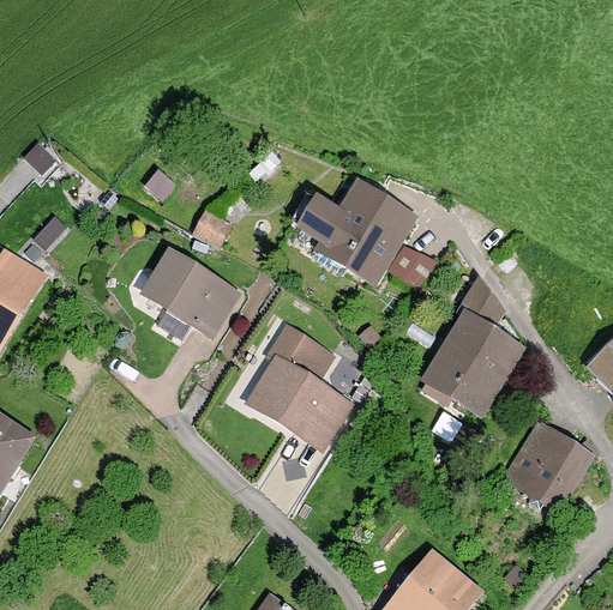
[(378,288),(419,216),(359,182),(344,207),(316,191),(295,228),(324,245),(318,253),(378,288)]
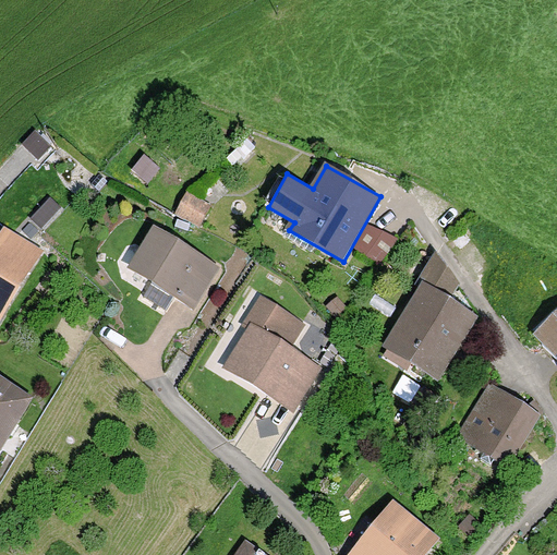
[(178,215),(203,227),(214,208),(192,193),(178,215)]
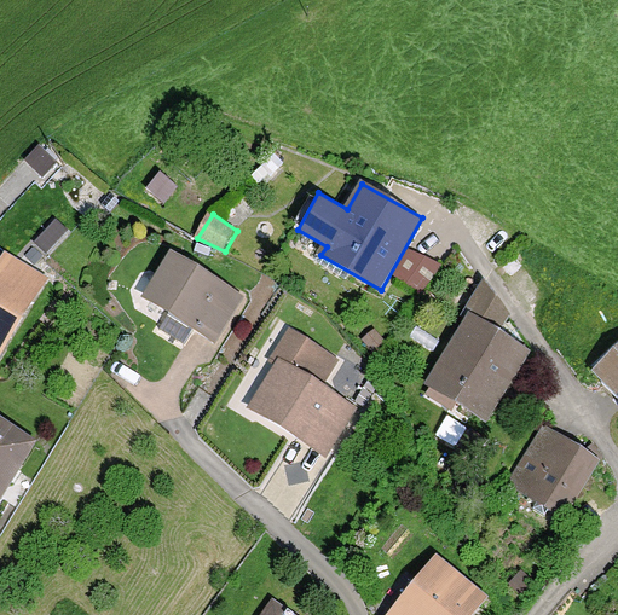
[(168,248),(139,293),(219,344),(248,300),(168,248)]
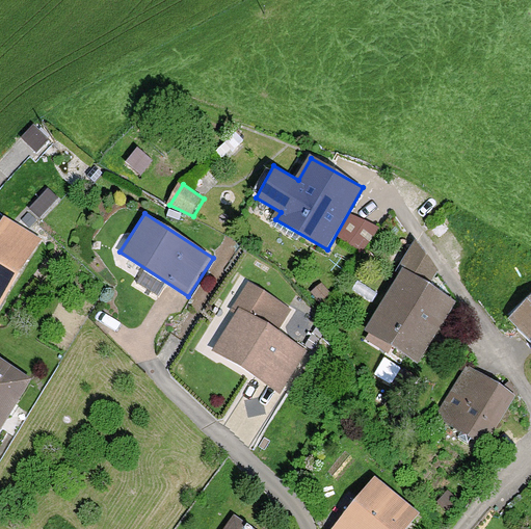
[(0,307),(43,239),(4,216),(0,221),(0,307)]
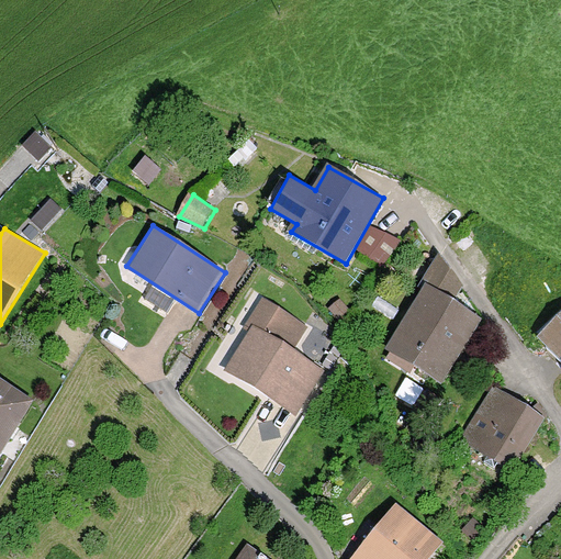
[(444,382),(482,317),(455,303),(464,284),(440,253),(384,346),(444,382)]
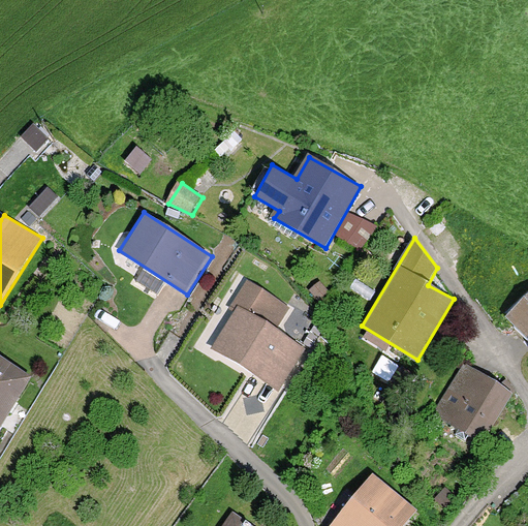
[(207,345),(281,392),(306,350),(275,332),(291,306),(247,279),(207,345)]
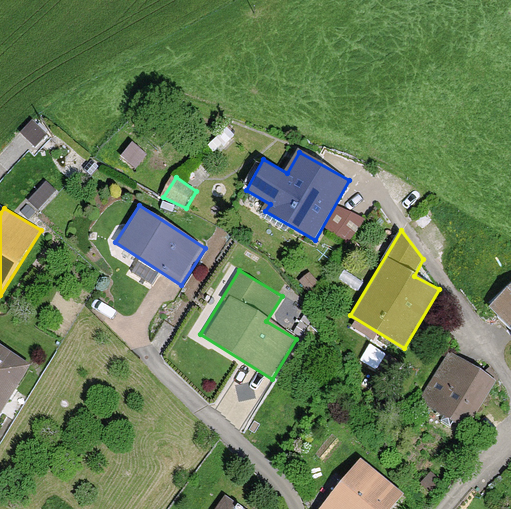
[(510,284),(490,304),(510,326),(510,284)]
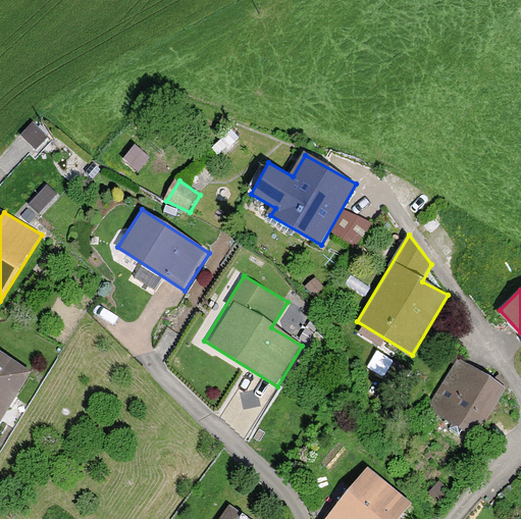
[(32,370),(0,350),(0,421),(32,370)]
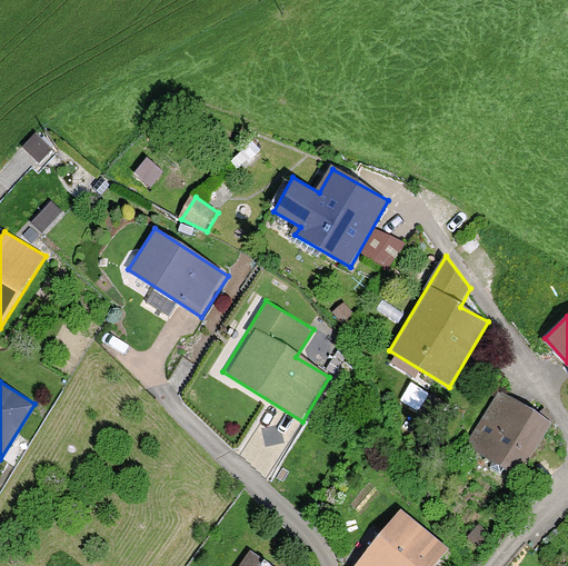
[(466,442),(521,475),(554,421),(498,388),(466,442)]
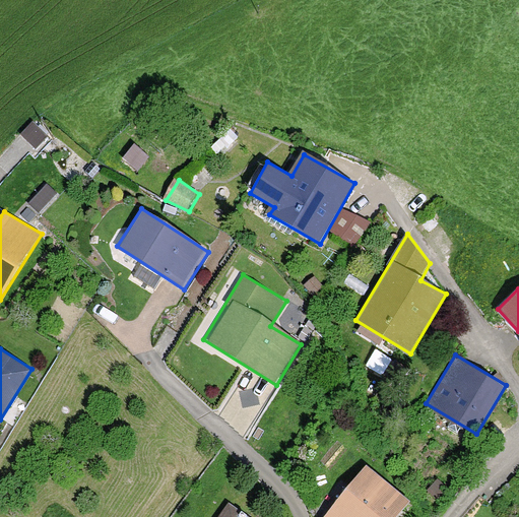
[(405,516),(415,506),(366,463),(319,516),(405,516)]
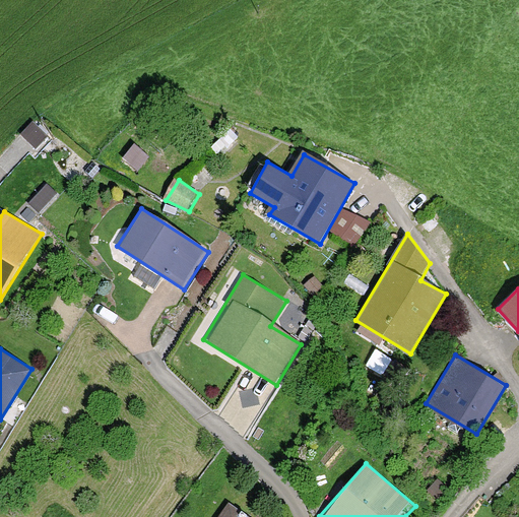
[(249,516),(228,502),(216,516),(249,516)]
